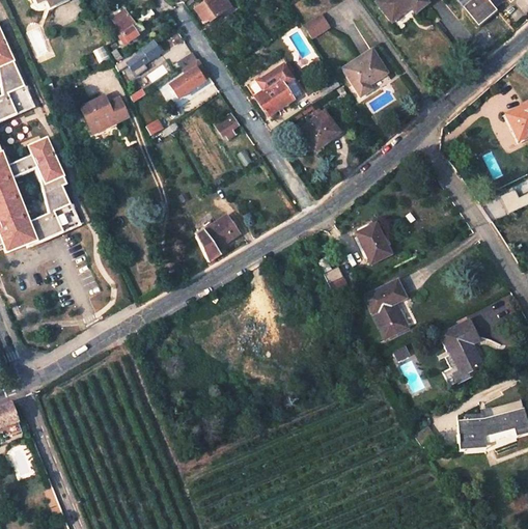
[(198,7),(209,22),(228,8),(232,6),(228,0),(207,0),(203,3),(201,2),(198,4),(199,6),(198,7)]
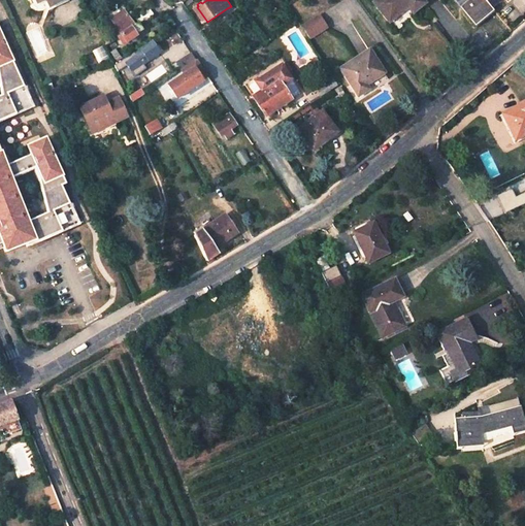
[(378,0),(391,18),(409,3),(415,8),(425,0),(378,0)]
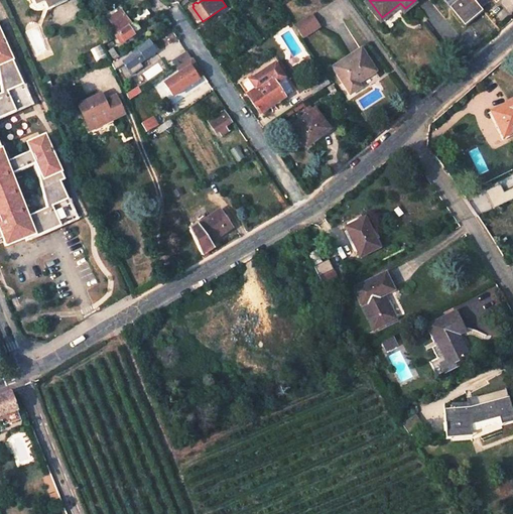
[(450,0),(468,23),(486,9),(482,4),(478,0),(450,0)]
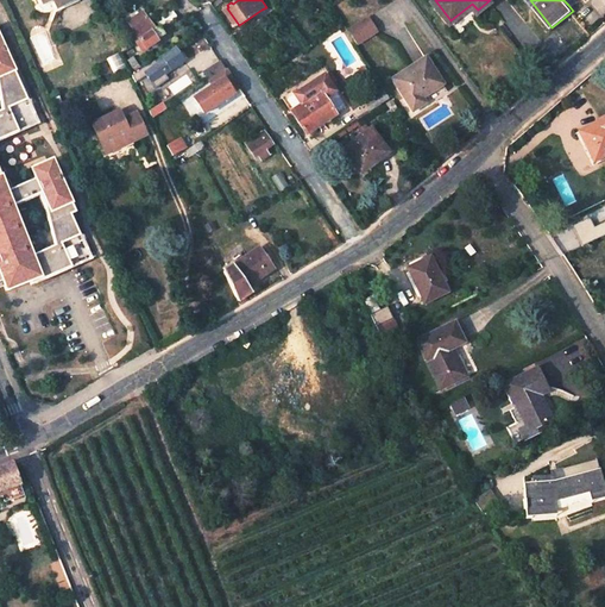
[(157,29),(145,12),(132,22),(134,25),(130,29),(145,50),(163,38),(162,36),(169,30),(165,24),(157,29)]
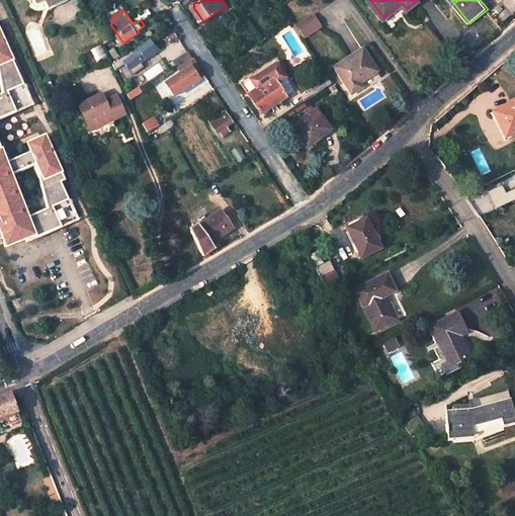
[(316,13),(298,24),(306,35),(323,24),(316,13)]
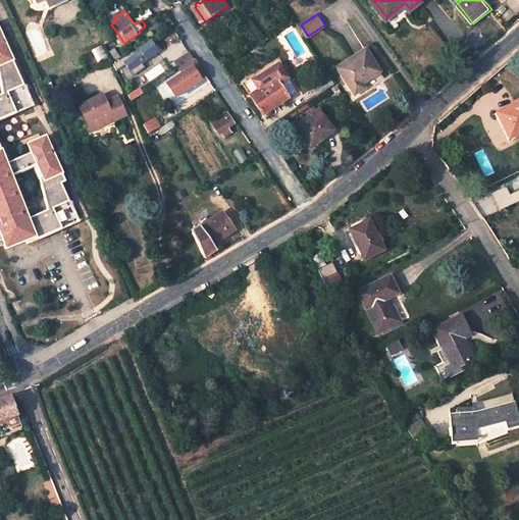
[(0,240),(4,239),(7,247),(28,239),(29,242),(80,219),(62,179),(66,177),(47,133),(30,140),(33,148),(7,159),(0,142),(0,115),(34,101),(0,26),(0,240)]
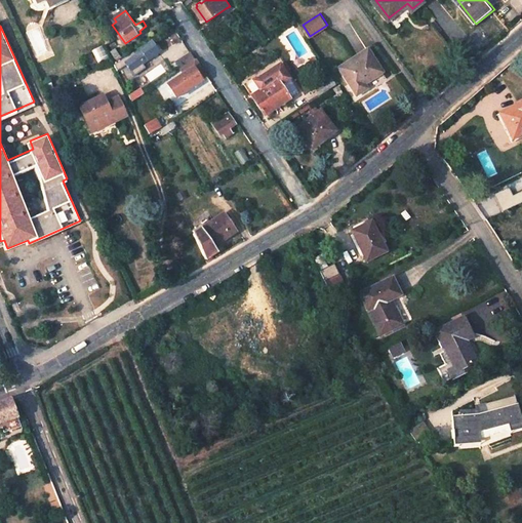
[(144,49),(136,55),(133,52),(116,65),(118,69),(128,63),(133,70),(158,52),(154,46),(152,42),(144,48),(144,49)]
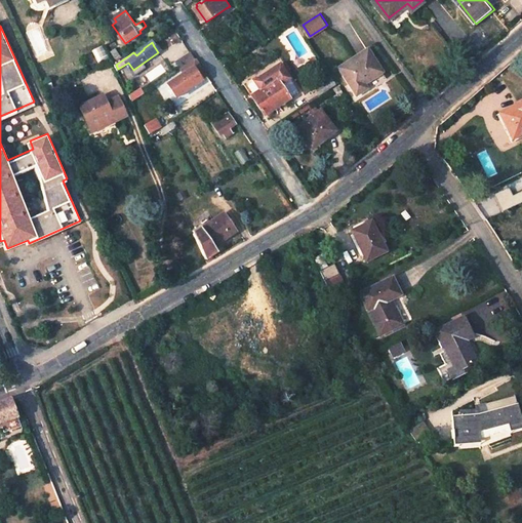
[(367,81),(385,70),(369,47),(340,66),(359,92),(370,85),(367,81)]
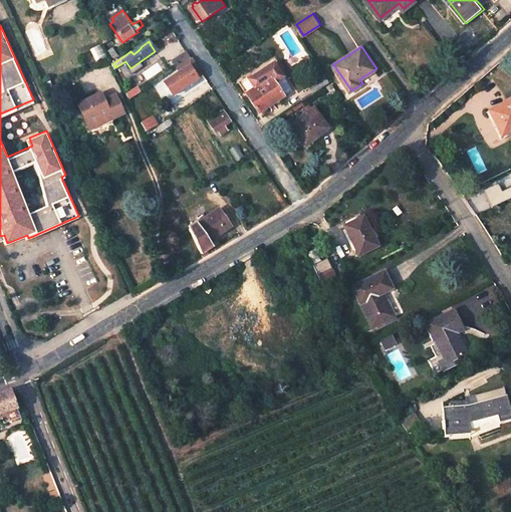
[(190,49),(179,56),(183,62),(194,55),(190,49)]
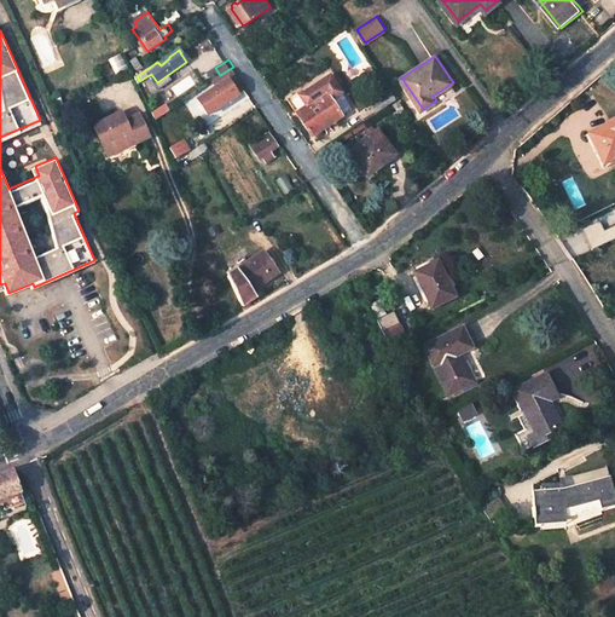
[(247,87),(233,68),(216,80),(220,85),(201,98),(210,113),(241,93),(239,92),(247,87)]
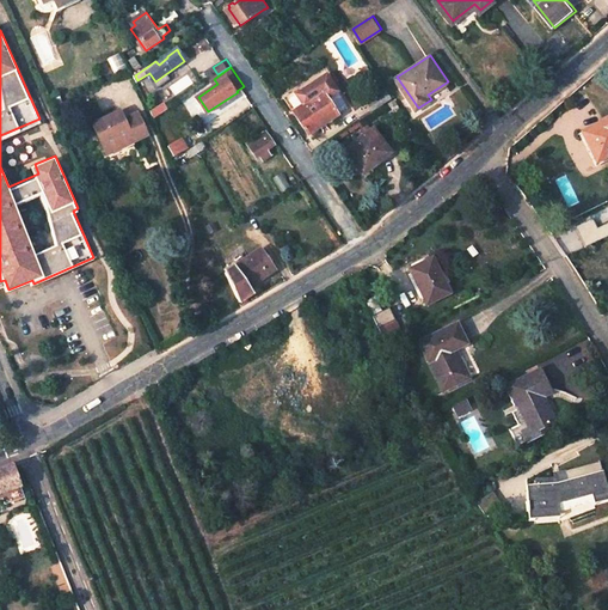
[(192,73),(173,83),(178,92),(197,81),(192,73)]
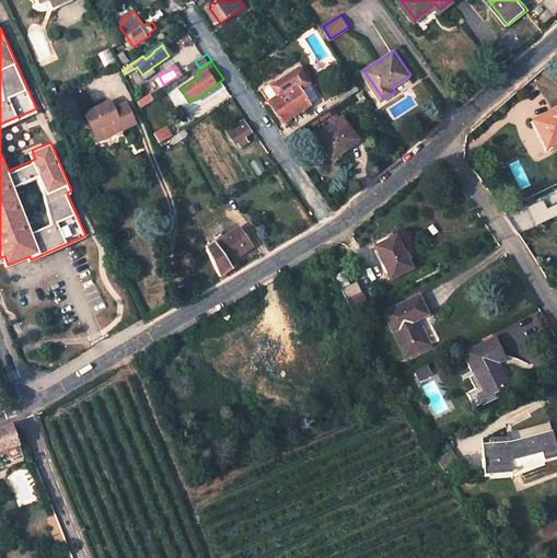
[(356,82),(338,93),(343,100),(360,89),(356,82)]
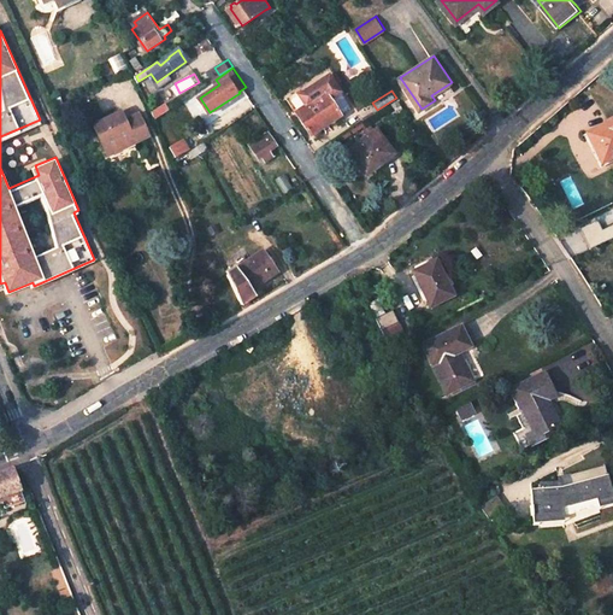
[(329,93),(300,112),(313,133),(343,115),(329,93)]
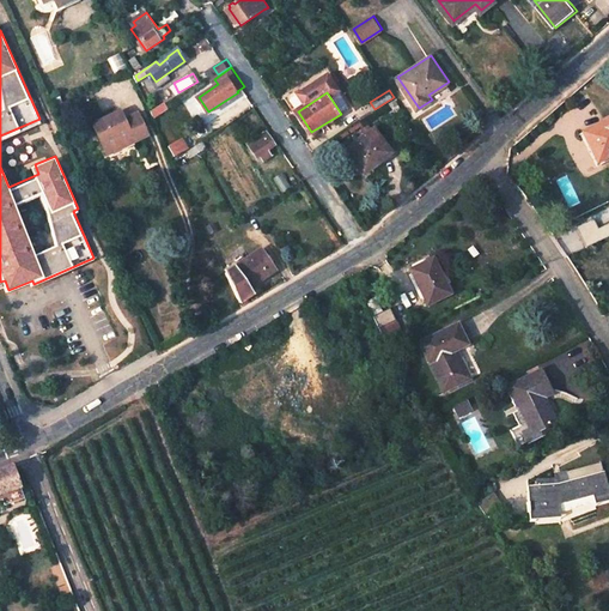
[(122,110),(95,122),(105,147),(132,135),(135,140),(148,135),(139,113),(126,119),(122,110)]
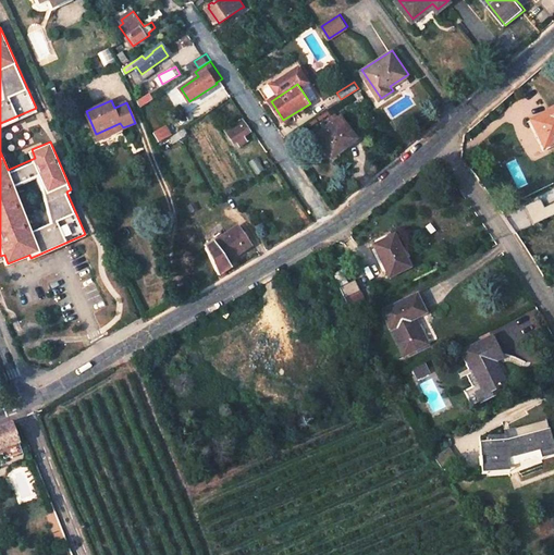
[(553,108),(533,118),(546,145),(553,140),(553,108)]
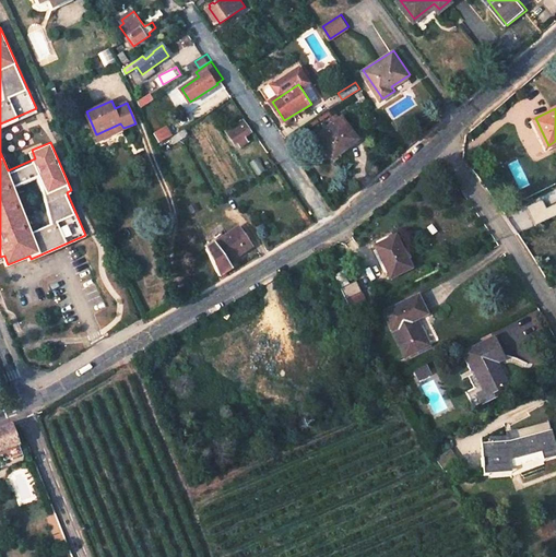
[(344,117),(319,135),(324,144),(321,147),(331,161),(361,139),(344,117)]
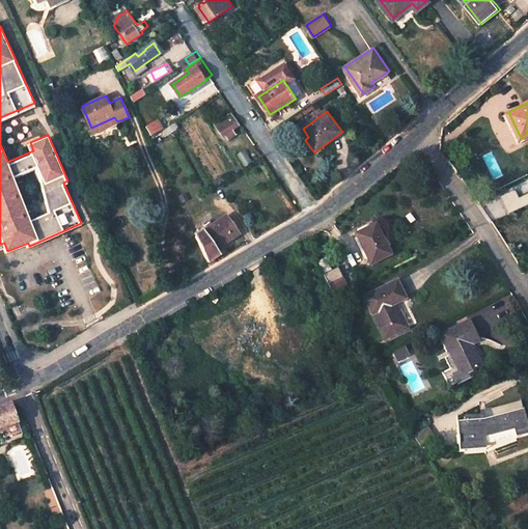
[(233,113),(220,122),(231,138),(238,134),(234,129),(241,124),(233,113)]
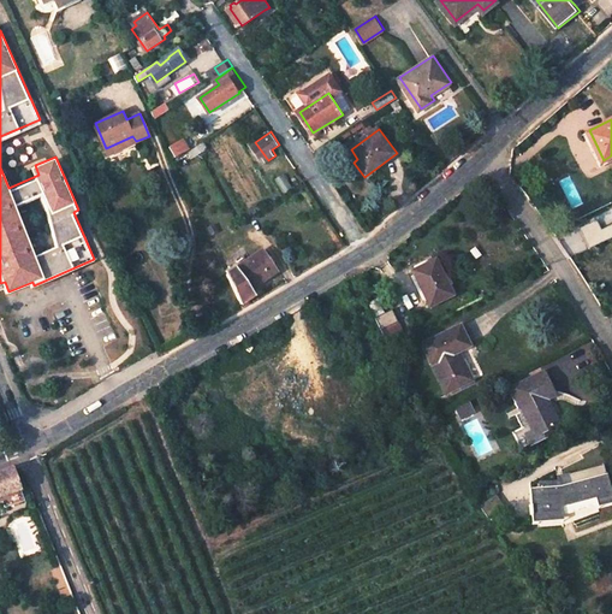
[(201,145),(205,151),(211,147),(207,141),(201,145)]
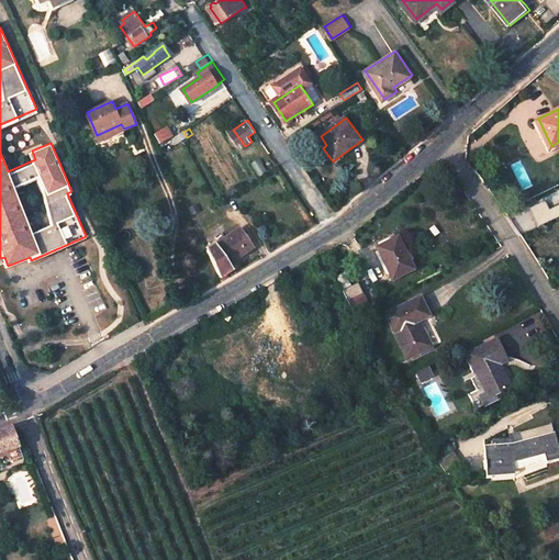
[(558,204),(551,208),(547,199),(532,205),(540,224),(558,215),(558,204)]
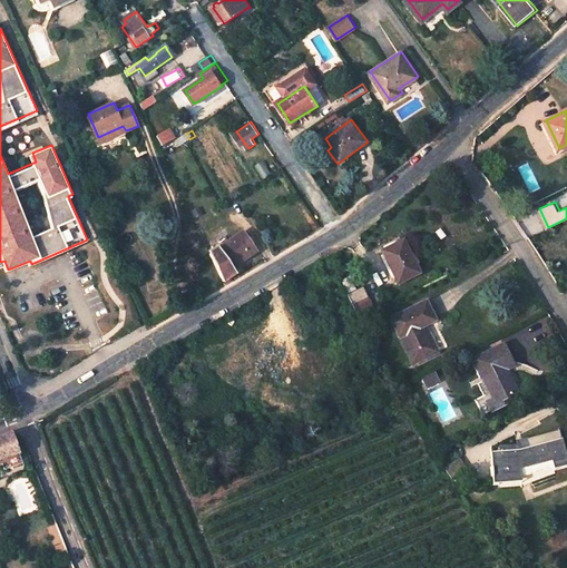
[(237,264),(260,251),(246,232),(212,254),(225,282),(242,271),(237,264)]
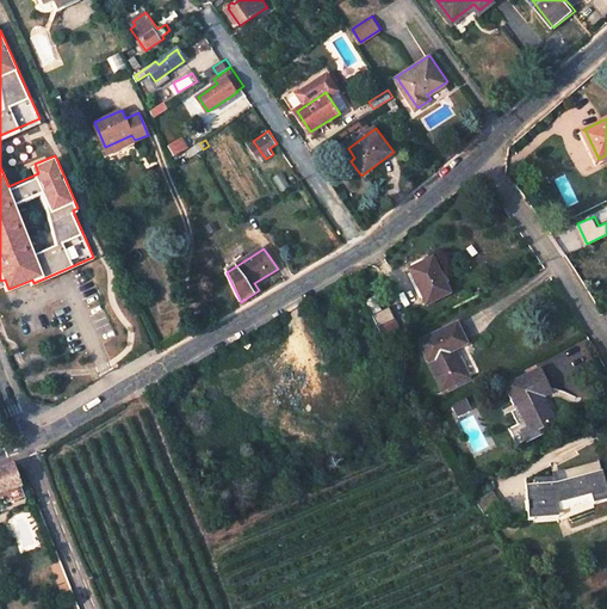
[(434,257),(412,269),(429,305),(451,293),(434,257)]
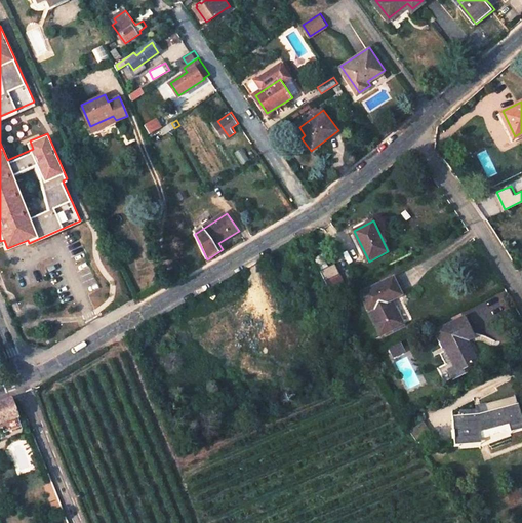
[(316,257),(322,270),(333,292),(348,285),(342,273),(337,275),(332,265),(328,267),(323,254),(316,257)]
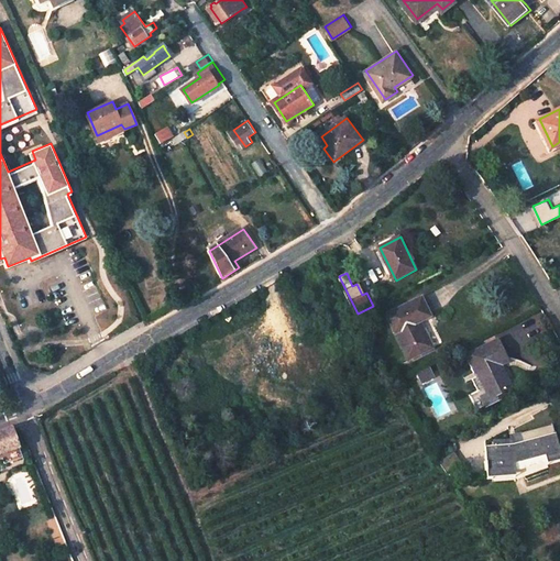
[(423,295),(390,315),(414,358),(436,344),(421,319),(432,312),(423,295)]
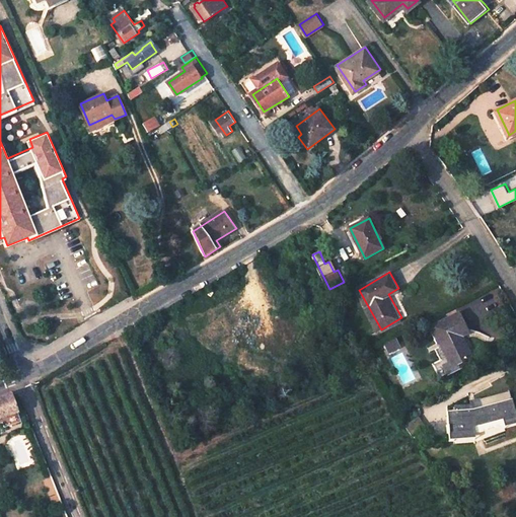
[(436,324),(444,345),(452,365),(461,362),(471,358),(462,337),(469,334),(461,314),(436,324)]
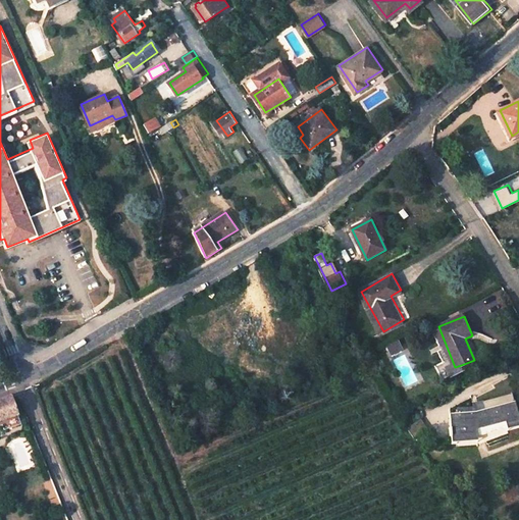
[(395,353),(407,347),(402,338),(390,344),(395,353)]
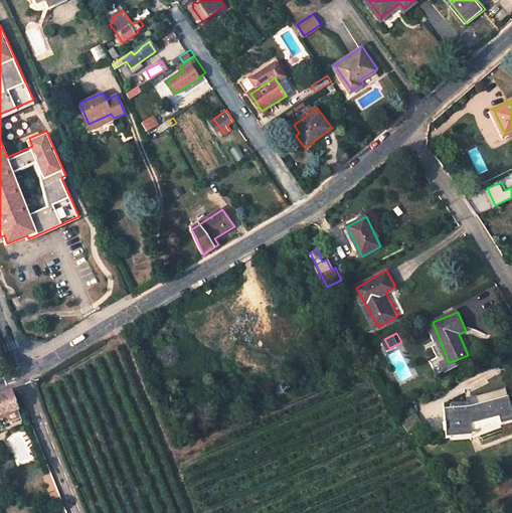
[(434,345),(445,370),(459,364),(458,359),(449,362),(441,342),(434,345)]
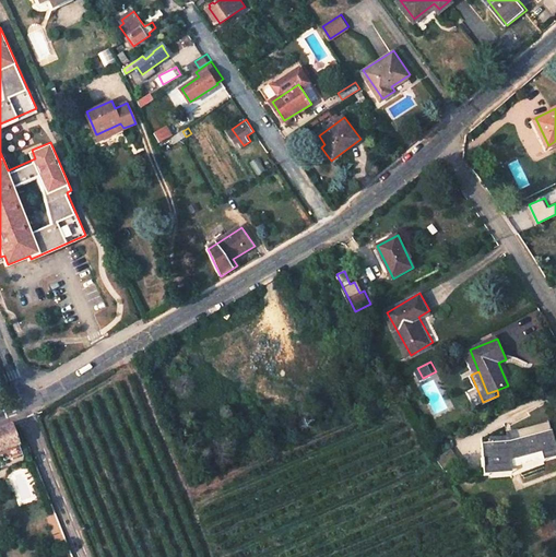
[(0,451),(22,443),(15,424),(0,429),(0,451)]
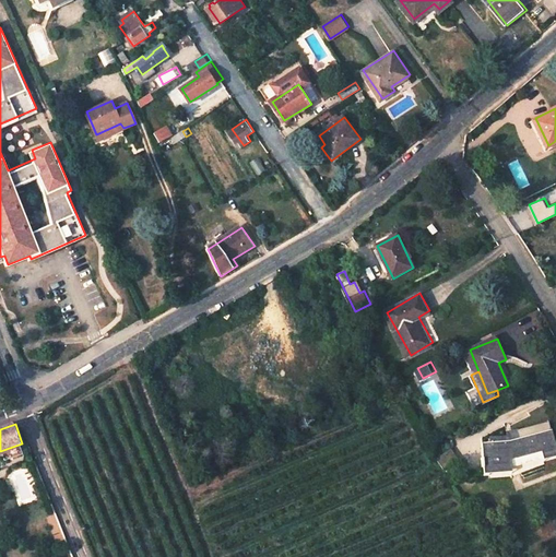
[(485,470),(512,466),(512,458),(518,457),(541,451),(542,455),(555,452),(555,440),(552,429),(510,441),(483,443),(485,470)]
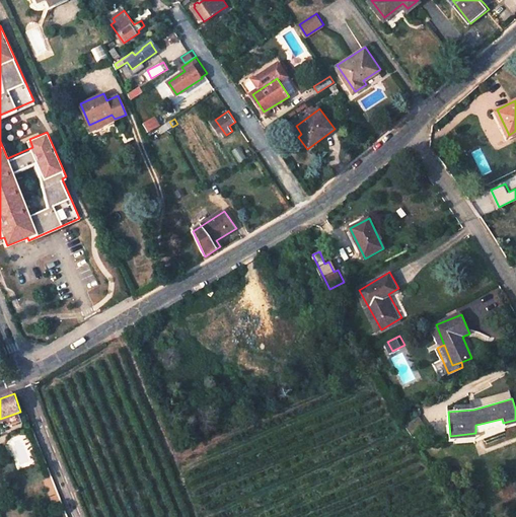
[(505,428),(515,424),(515,420),(503,423),(505,428)]
